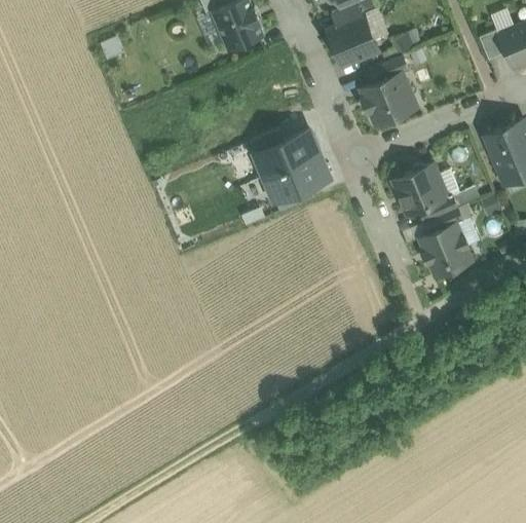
[(251,0),(237,0),(212,10),(227,50),(265,36),(251,0)]
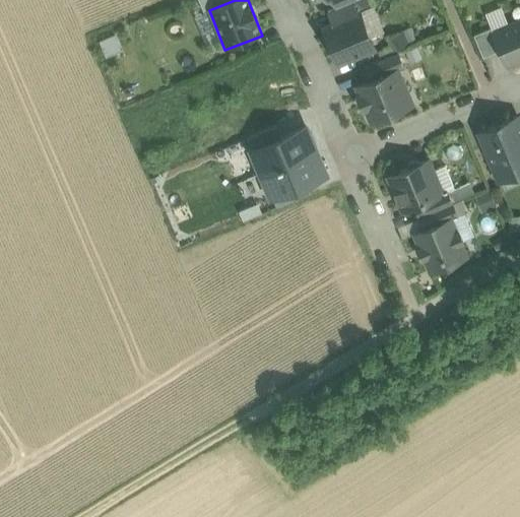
[(322,0),(324,2),(329,0),(336,10),(353,3),(360,0),(322,0)]
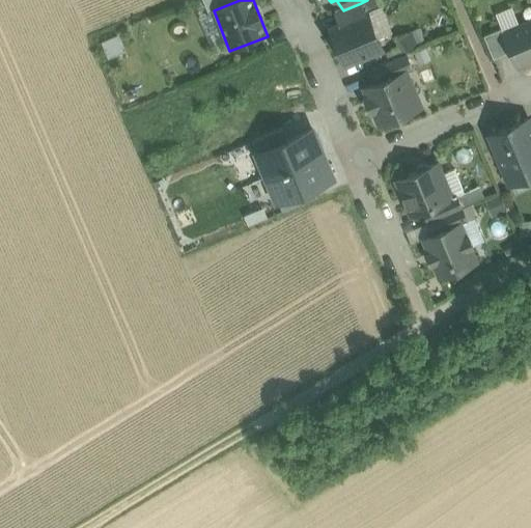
[(343,10),(334,15),(340,27),(366,17),(361,3),(343,10)]
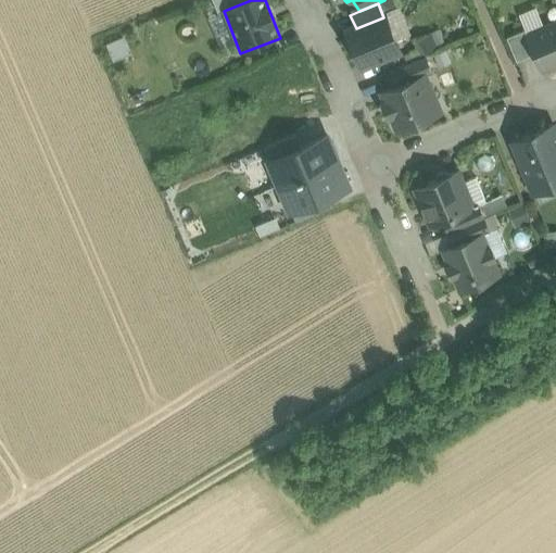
[(356,28),(348,33),(363,68),(399,53),(383,17),(356,28)]
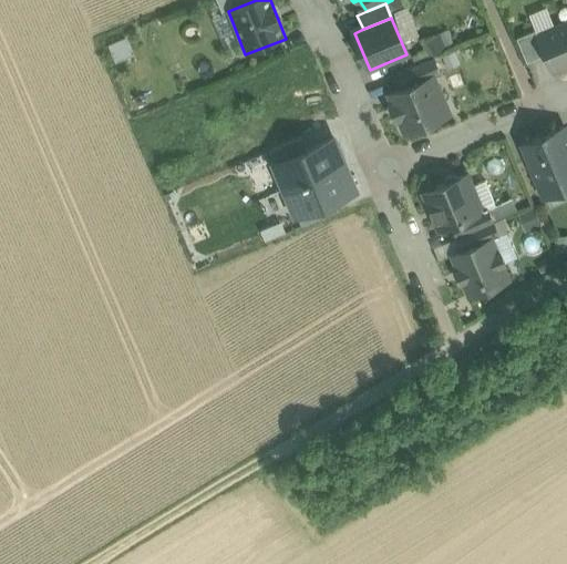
[(566,27),(555,32),(554,29),(537,36),(546,58),(552,72),(566,65),(566,27)]
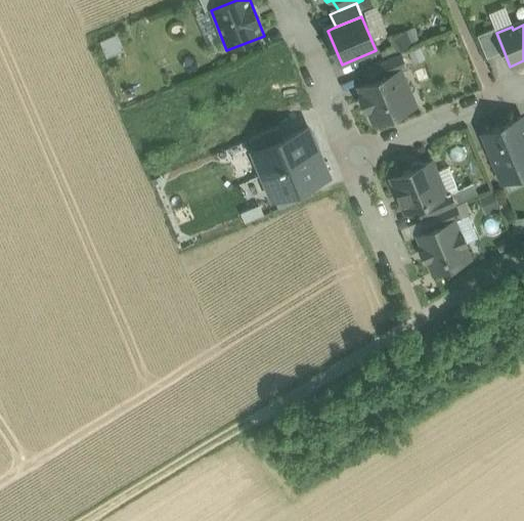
[(495,31),(477,38),(487,60),(505,53),(496,33),(495,31)]
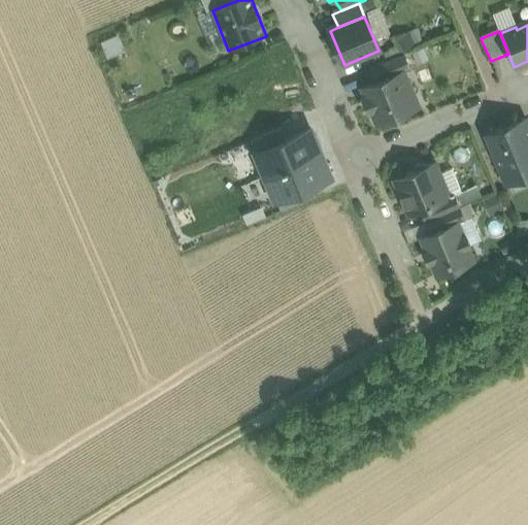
[(403,56),(369,70),(375,85),(404,72),(404,73),(410,71),(403,56)]
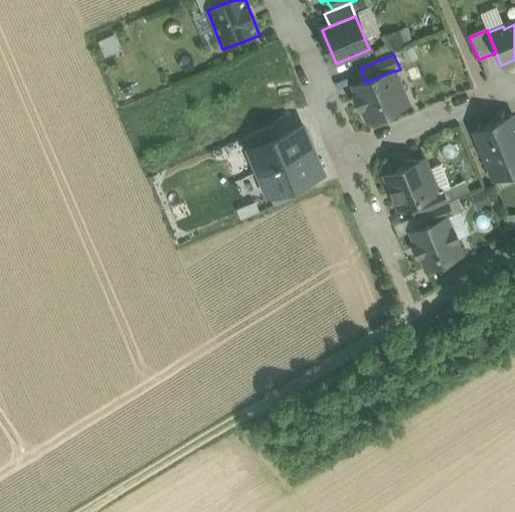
[(366,82),(353,88),(357,97),(355,98),(360,111),(362,110),(367,122),(408,105),(394,71),(394,70),(366,82)]
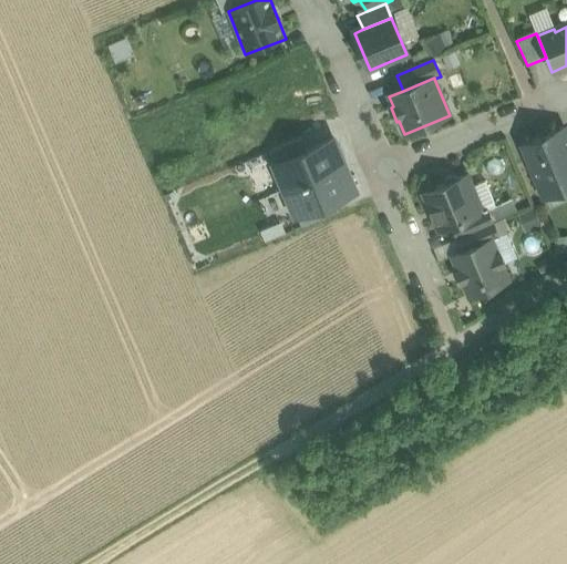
[(566,137),(564,130),(523,147),(545,198),(566,188),(566,137)]
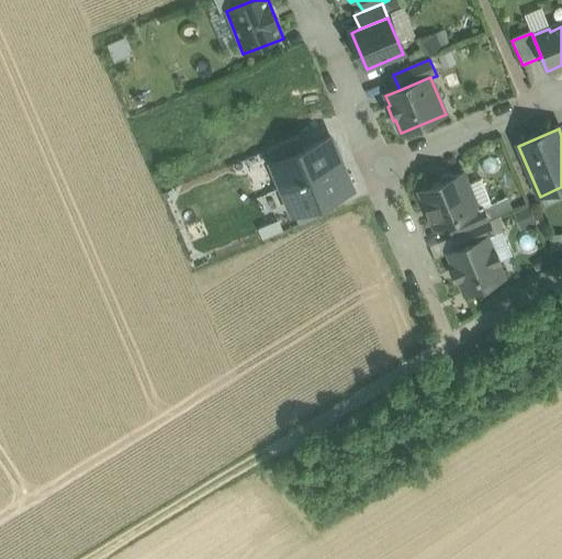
[(332,140),(273,164),(294,214),(324,202),(352,190),(332,140)]
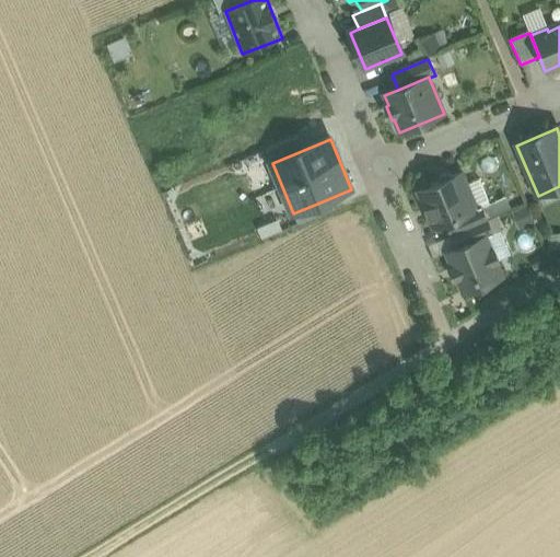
[(454,177),(447,174),(441,177),(438,185),(419,192),(434,229),(446,223),(475,211),(475,210),(459,175),(454,177)]
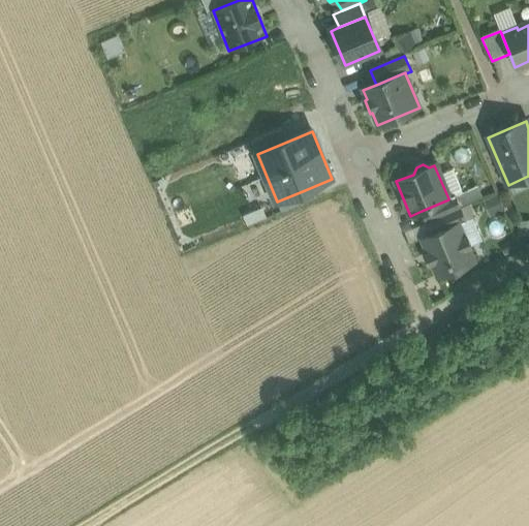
[(309,200),(305,190),(277,202),(281,212),(309,200)]
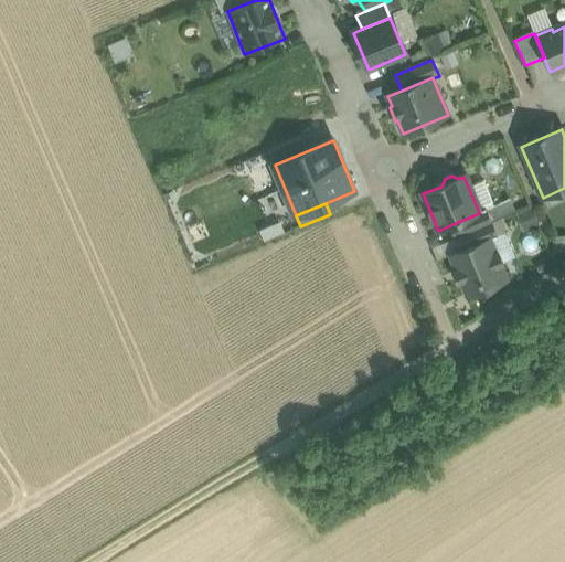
[(479,213),(450,225),(456,239),(491,224),(486,209),(479,212),(479,213)]
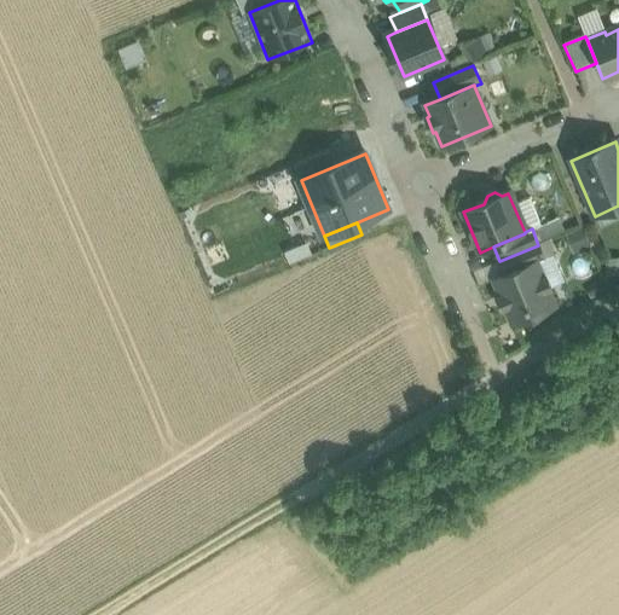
[(538,245),(499,261),(505,274),(537,261),(538,262),(544,260),(538,245)]
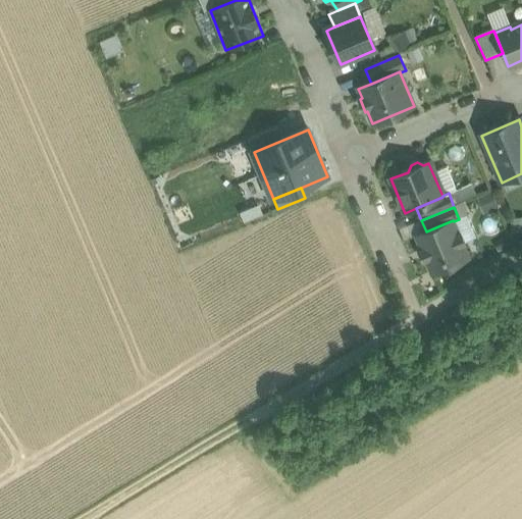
[(426,231),(415,237),(421,250),(419,251),(423,261),(425,260),(431,274),(469,259),(463,245),(465,244),(461,234),(459,235),(454,221),(453,220),(426,231)]
